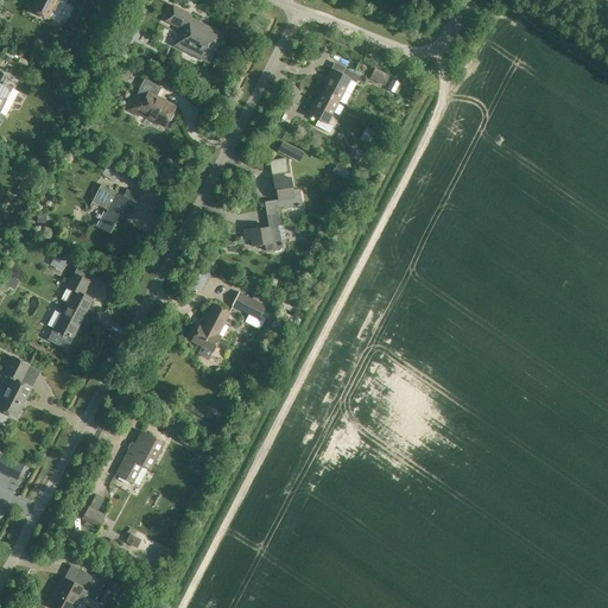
[(36,0),(31,11),(46,19),(51,10),(54,11),(58,1),(56,0),(36,0)]
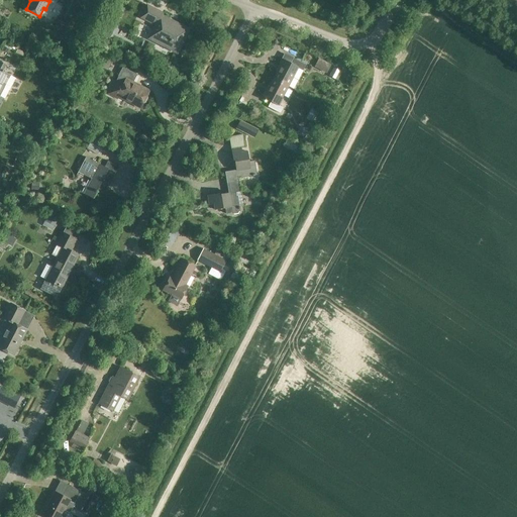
[(168,46),(176,50),(186,30),(174,24),(173,24),(160,18),(163,13),(146,5),(140,17),(156,25),(149,37),(159,41),(158,43),(167,47),(168,46)]
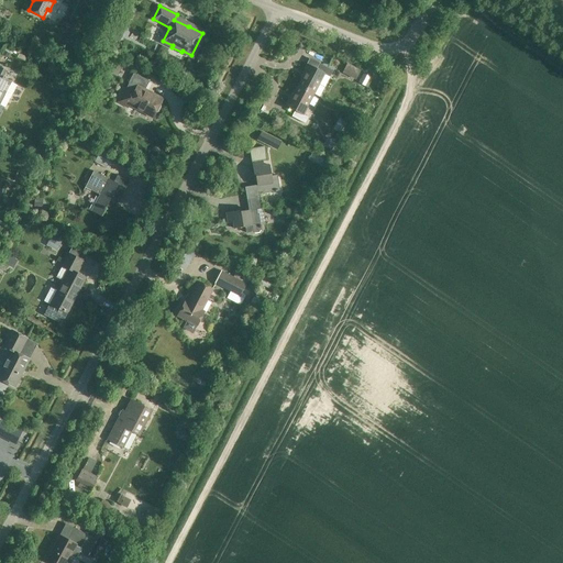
[(114,32),(111,37),(119,42),(122,35),(114,32)]
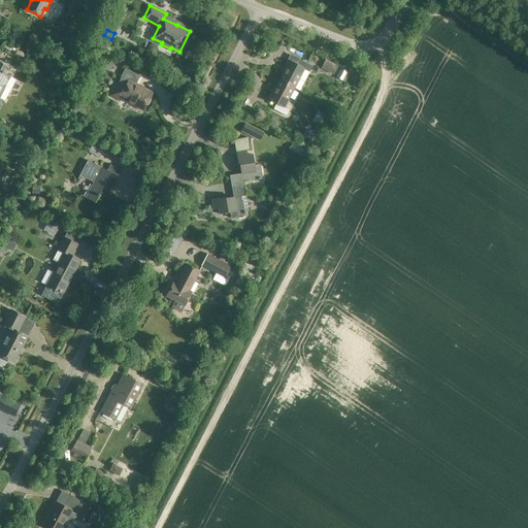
[(72,57),(68,65),(76,69),(80,62),(72,57)]
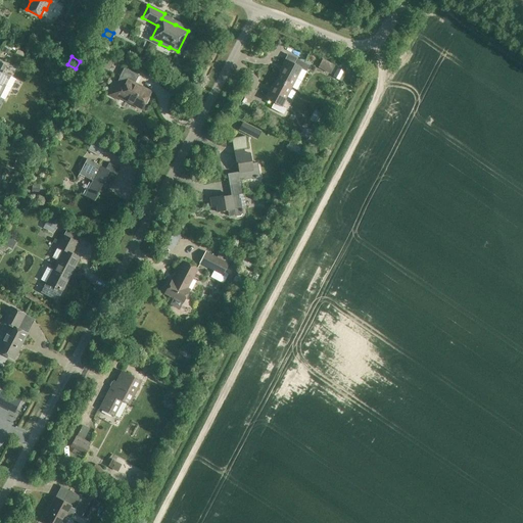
[(107,58),(103,67),(109,70),(113,61),(107,58)]
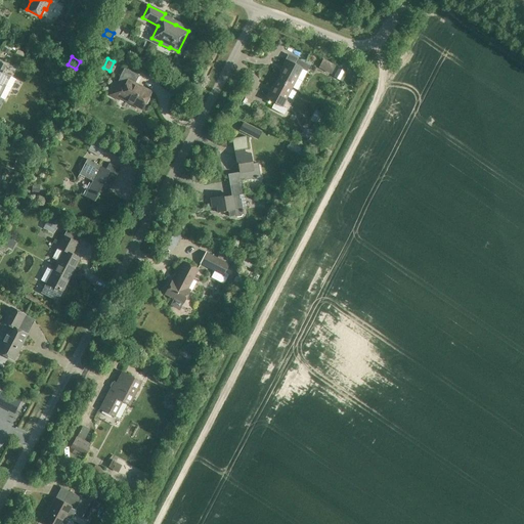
[(301,82),(296,79),(302,69),(307,71),(309,66),(297,58),(294,64),(286,59),(281,67),(284,68),(277,80),(292,87),(297,90),(301,82)]
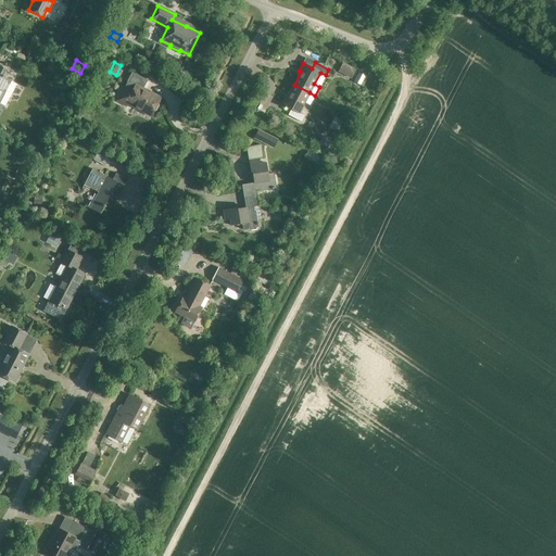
[(338,72),(351,79),(356,70),(343,63),(338,72)]
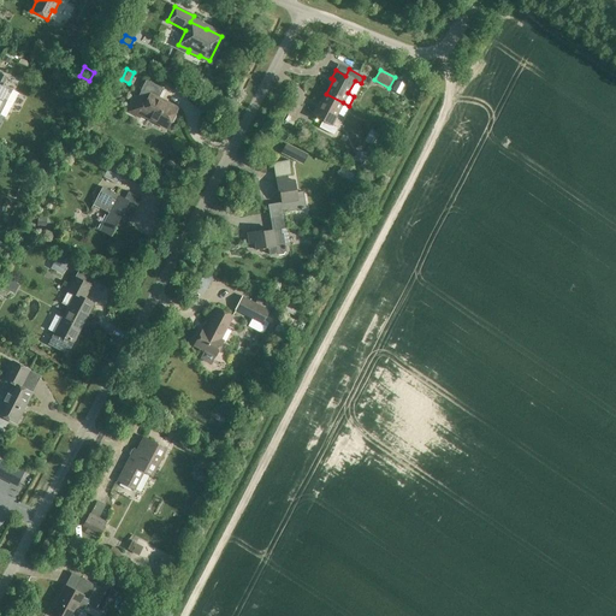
[(18,94),(10,89),(11,88),(0,82),(0,81),(4,75),(0,72),(0,107),(3,104),(11,108),(18,94)]
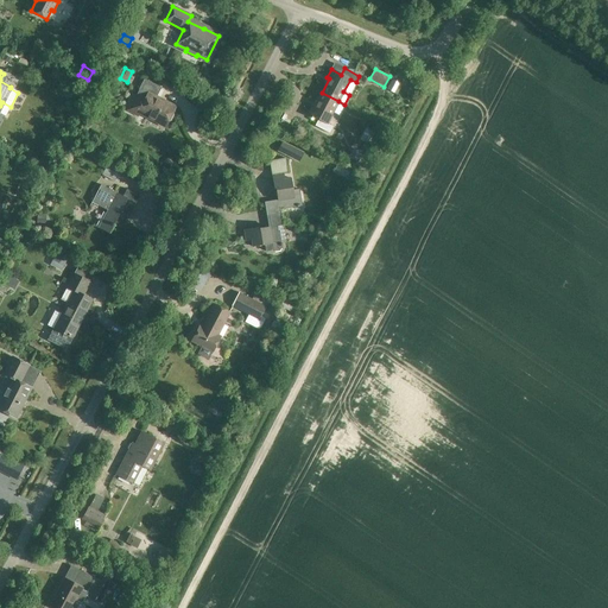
[(393,78),(387,89),(394,93),(396,92),(398,93),(401,87),(398,84),(399,83),(393,78)]
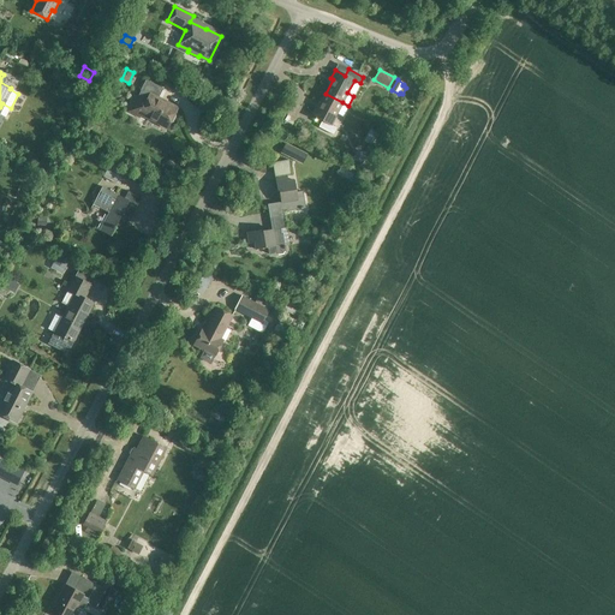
[(159,97),(162,89),(145,81),(139,91),(141,91),(137,97),(136,96),(129,112),(139,118),(141,114),(151,119),(151,120),(167,129),(169,123),(171,123),(173,123),(175,117),(175,114),(174,114),(177,108),(159,97)]
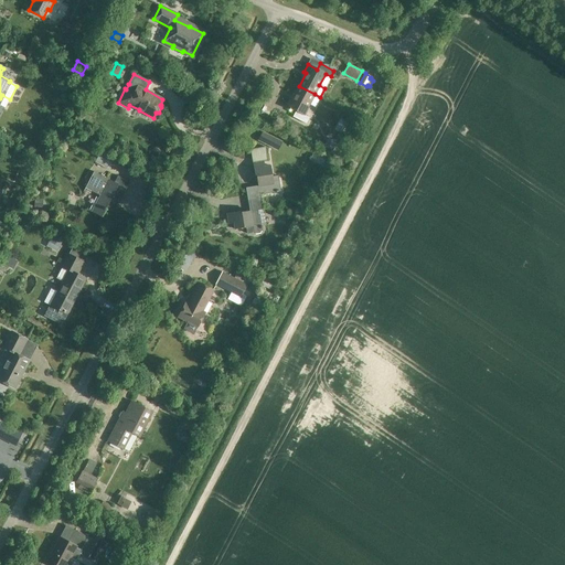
[(315,94),(299,86),(292,98),(290,97),(286,105),(296,110),(292,116),(307,124),(310,117),(304,114),(315,94)]
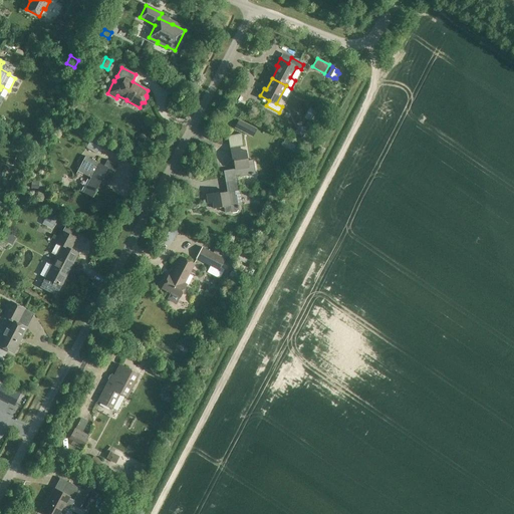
[(239,119),(234,127),(243,133),(248,124),(239,119)]
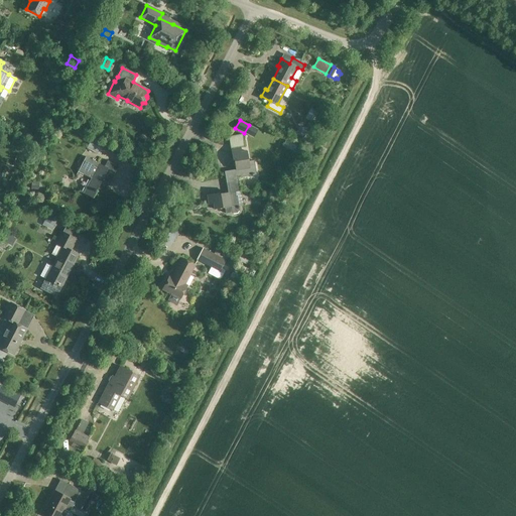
[(307,130),(299,126),(295,133),(303,137),(307,130)]
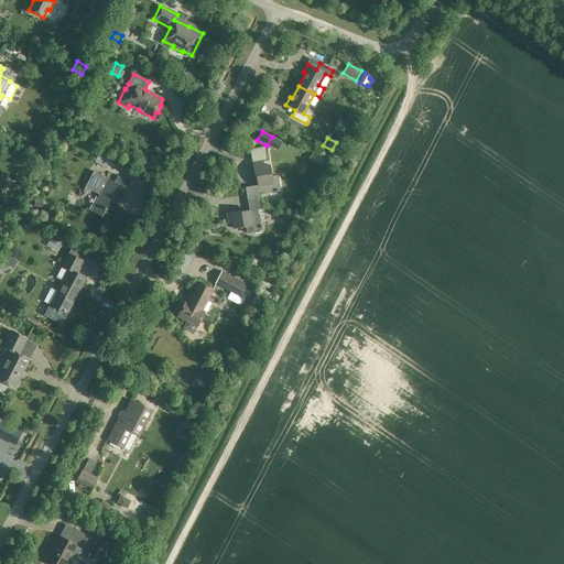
[(338,154),(343,148),(337,144),(333,152),(338,154)]
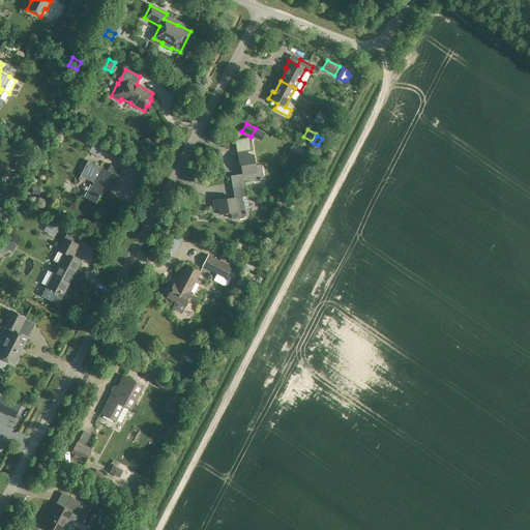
[(247,156),(246,151),(251,151),(248,138),(234,140),(237,153),(239,165),(240,165),(242,174),(230,176),(234,198),(224,200),(224,199),(212,201),(214,210),(218,209),(219,214),(230,213),(231,219),(238,217),(240,219),(243,218),(244,216),(246,216),(243,200),(242,201),(241,198),(246,197),(243,181),(246,181),(247,182),(263,179),(261,165),(255,166),(253,155),(247,156)]
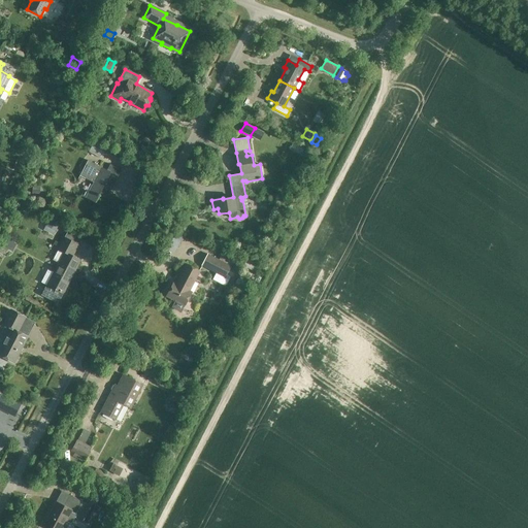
[(292,143),(290,150),(301,155),(303,149),(292,143)]
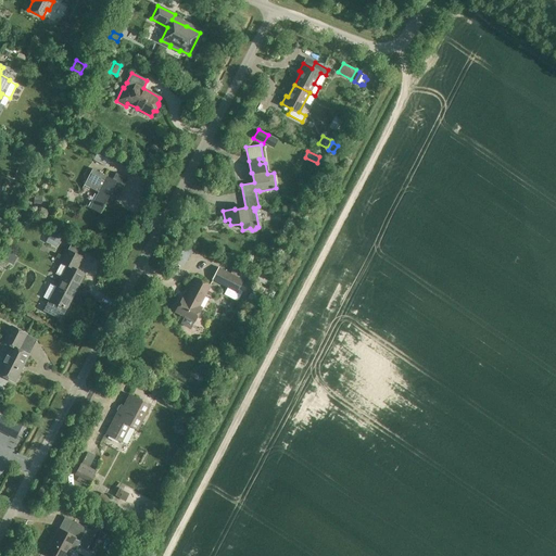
[(92,160),(106,167),(111,160),(97,153),(92,160)]
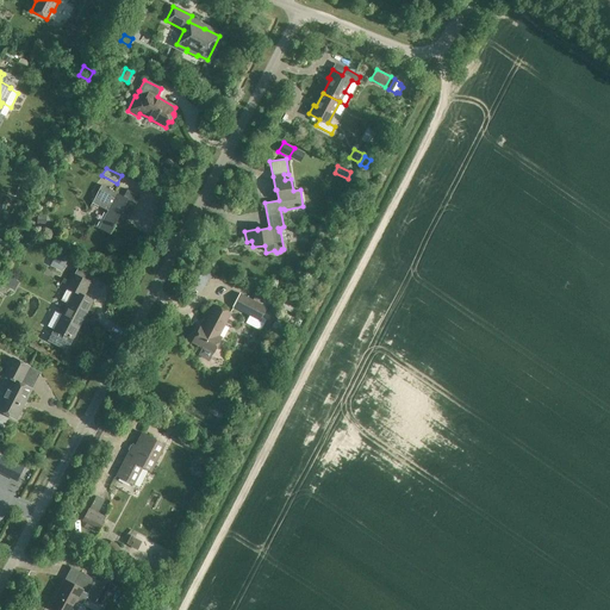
[(101,186),(92,203),(107,211),(99,229),(109,235),(113,226),(114,226),(114,224),(126,221),(125,218),(130,210),(132,211),(138,197),(125,190),(123,197),(101,186)]
